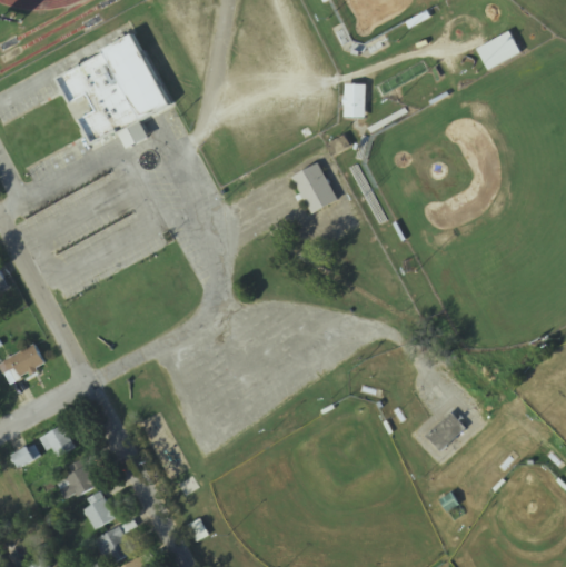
[(519,52),(507,31),(474,49),(486,70),(519,52)]
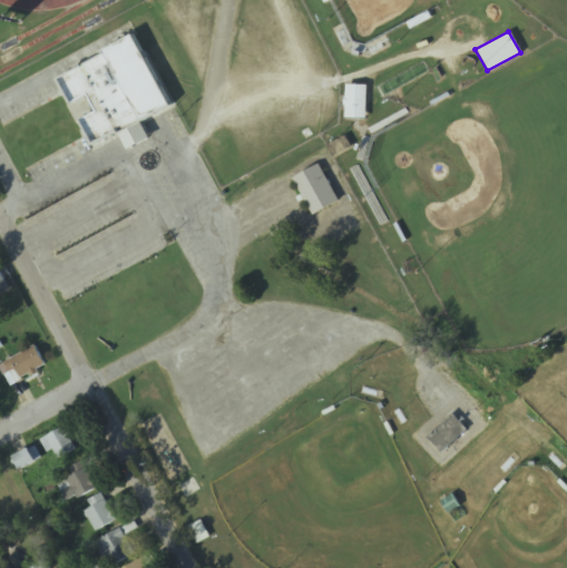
[(54,74),(130,32),(168,103),(91,144),(54,74)]
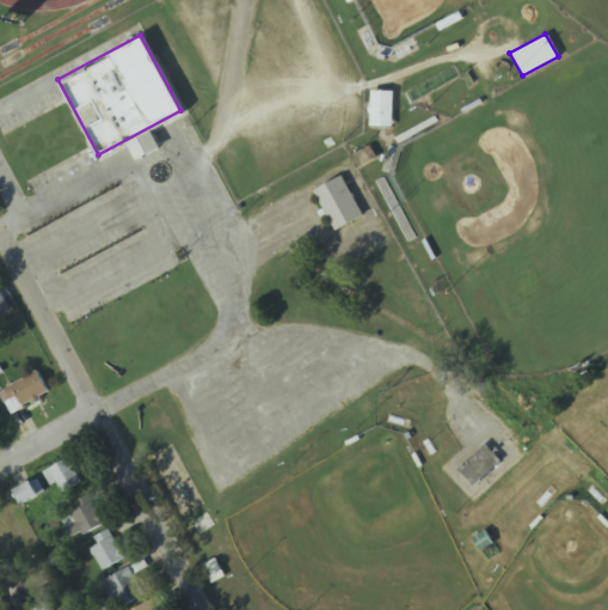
[(391,90),(368,90),(368,126),(391,126),(391,90)]
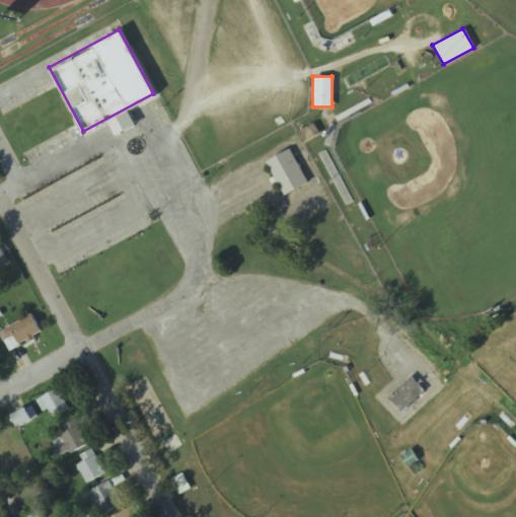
[(306,185),(290,149),(266,160),(282,196),(306,185)]
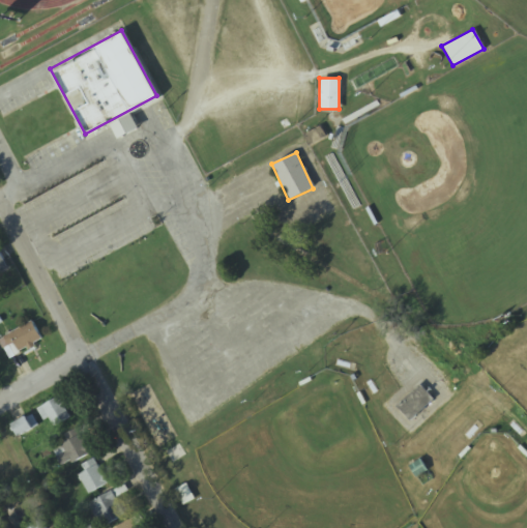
[(0,346),(4,356),(40,342),(32,322),(0,335),(0,346)]
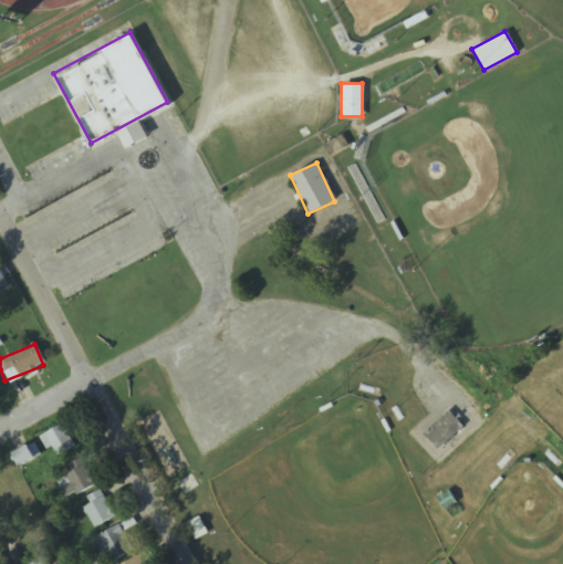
[(420,435),(436,450),(461,425),(446,409),(420,435)]
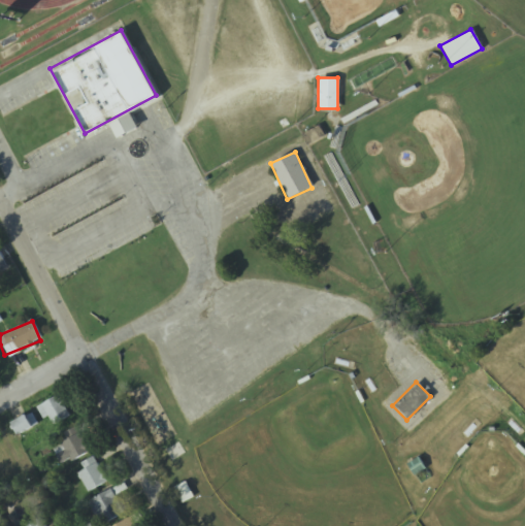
[(69,415),(56,394),(36,407),(48,427),(69,415)]
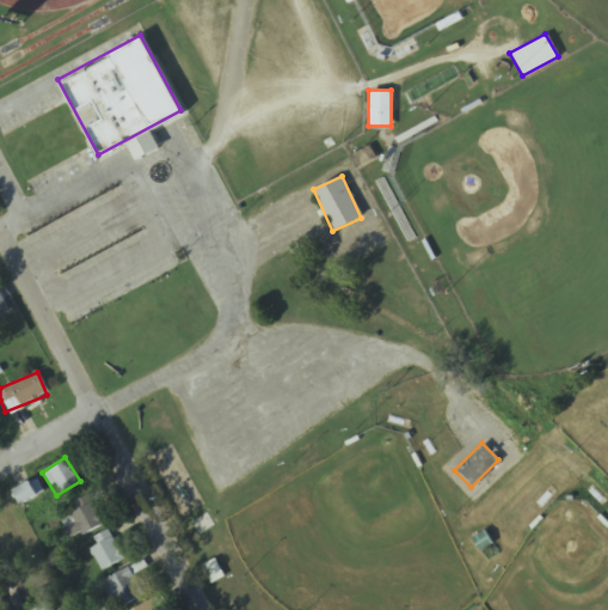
[(36,494),(28,481),(12,490),(19,504),(36,494)]
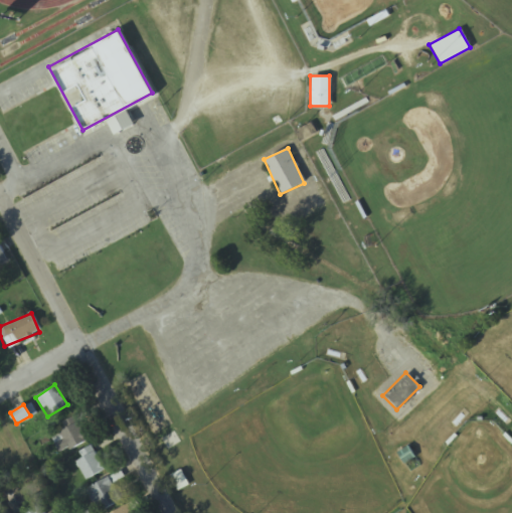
[(50,437),(59,455),(87,441),(75,418),(66,422),(69,426),(50,437)]
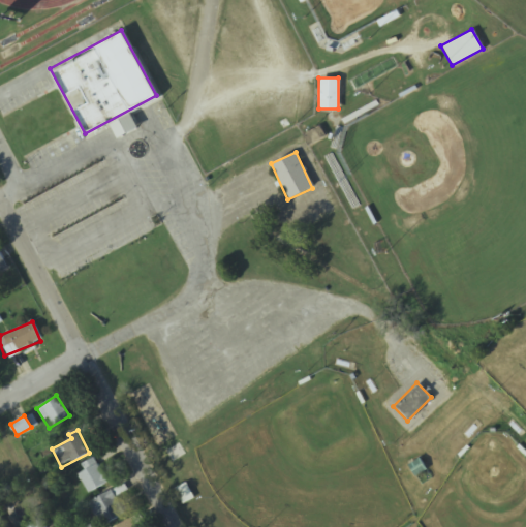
[(88,493),(106,482),(91,457),(72,468),(88,493)]
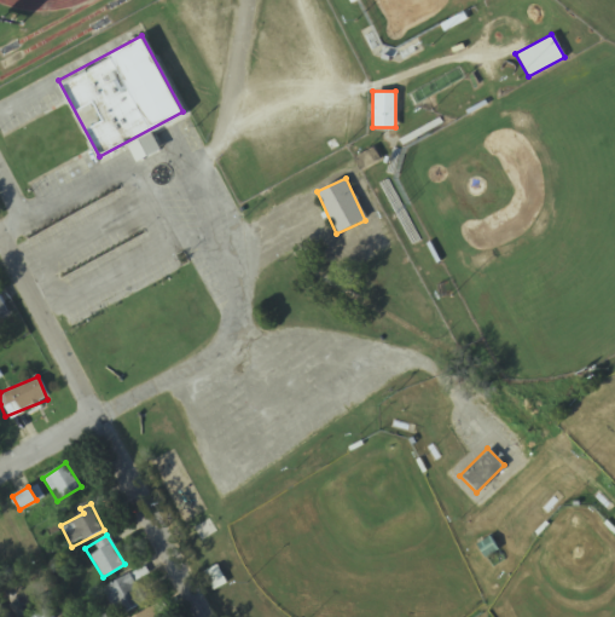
[(499,553),(488,536),(476,543),(487,561),(499,553)]
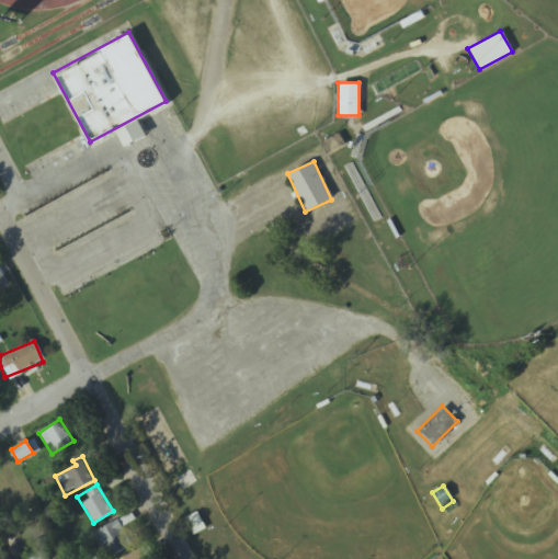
[(118,518),(91,533),(105,558),(132,544),(118,518)]
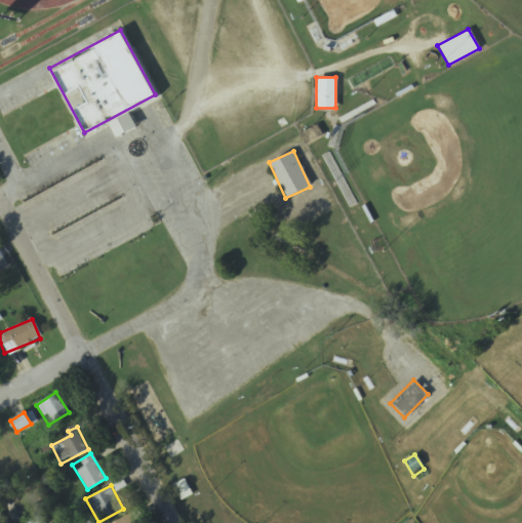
All buildings are outlined.
